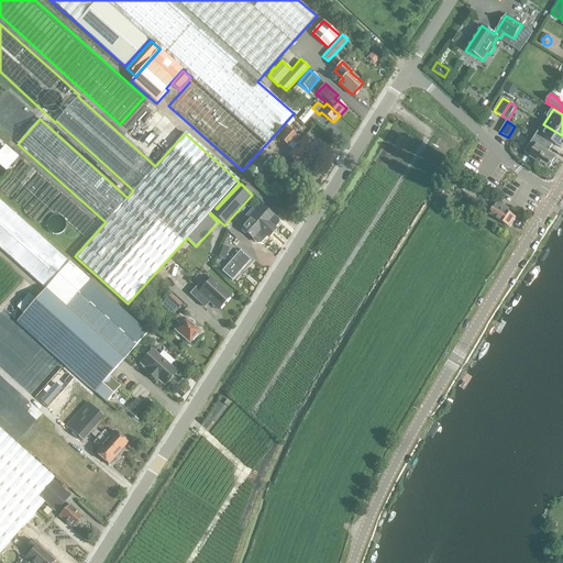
[(562,135),(543,124),(534,139),(549,148),(551,148),(553,144),(562,150),(562,147),(562,135)]
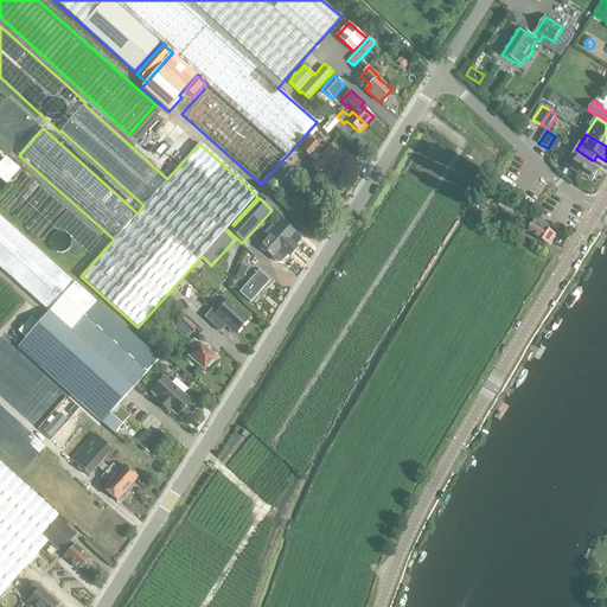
[(311,157),(320,146),(312,138),(302,148),(311,157)]
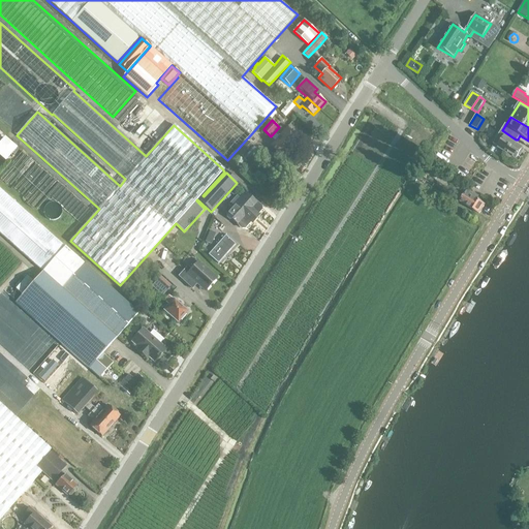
[(288,126),(280,136),(291,147),(301,137),(288,126)]
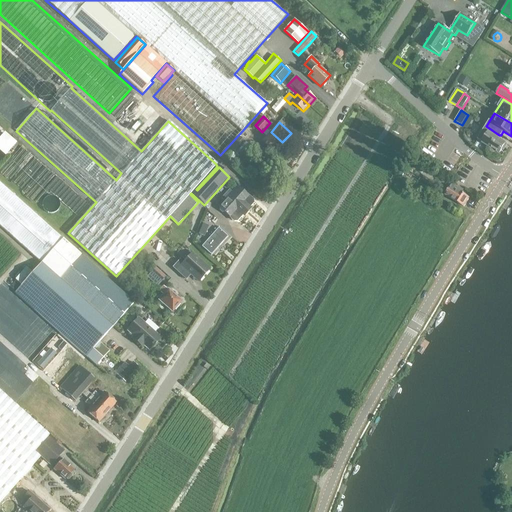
[(499,135),(486,126),(478,140),(490,147),(489,149),(489,151),(490,153),(492,154),(494,155),(496,155),(497,154),(499,153),(500,153),(502,149),(504,150),(507,145),(497,139),(499,135)]
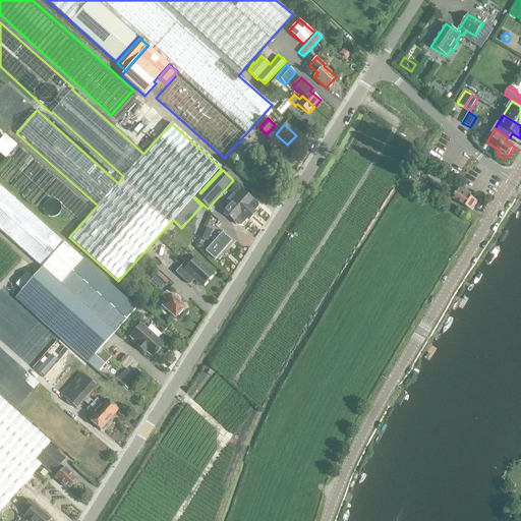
[(279,155),(287,145),(276,134),(267,143),(279,155)]
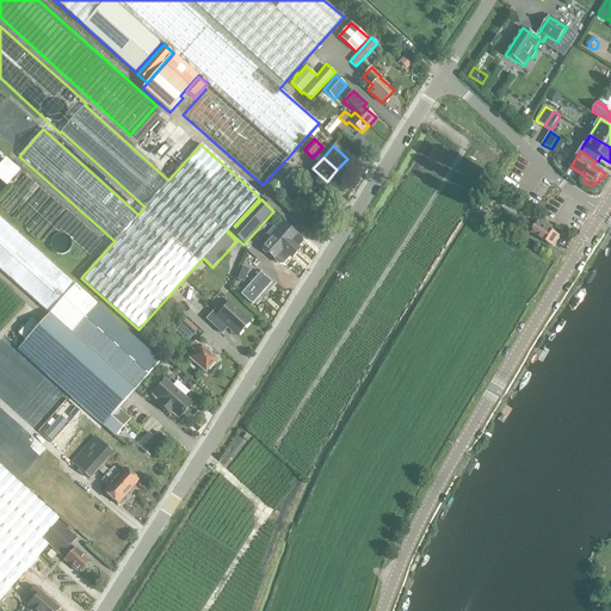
[(0,179),(6,185),(19,171),(5,159),(0,164),(0,179)]
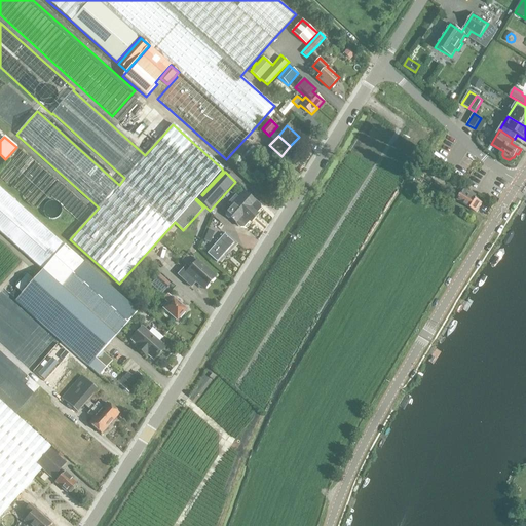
[(247,161),(257,150),(246,140),(226,161),(233,167),(237,162),(241,165),(246,160),(247,161)]
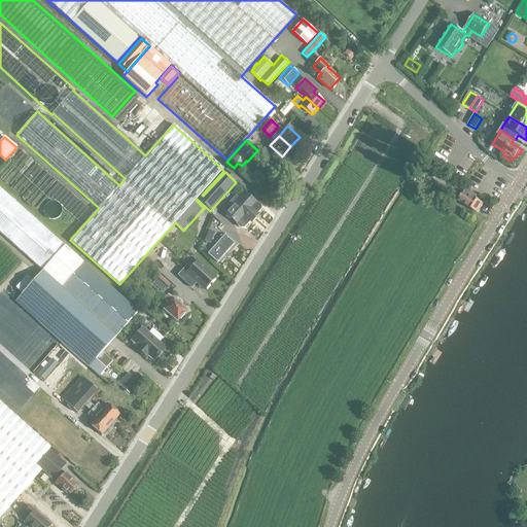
[(83,262),(65,246),(0,187),(0,233),(42,271),(33,281),(27,275),(15,288),(22,293),(14,302),(38,322),(89,366),(99,377),(112,361),(102,352),(138,312),(83,262)]
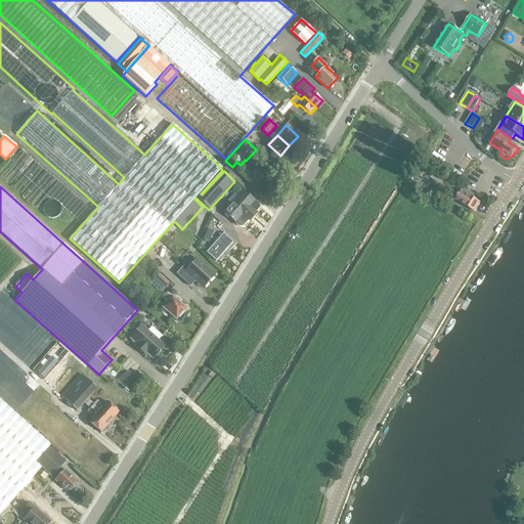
[(475,212),(480,203),(470,197),(472,192),(463,187),(455,200),(475,212)]
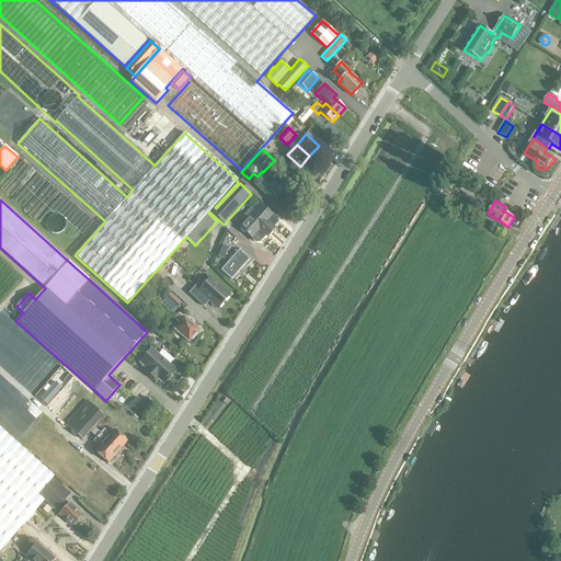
[(240,228),(252,239),(255,241),(259,241),(265,232),(263,231),(270,225),(271,227),(275,221),(275,218),(261,205),(255,212),(251,207),(242,217),(247,221),(240,228)]
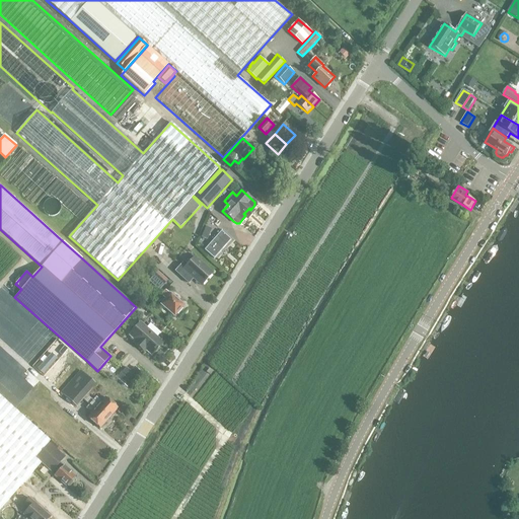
[(219,224),(203,242),(212,250),(228,232),(219,224)]
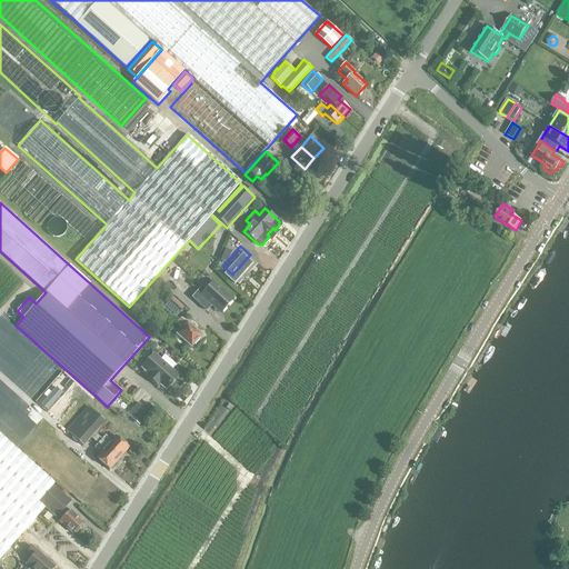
[(201,287),(192,298),(207,311),(207,310),(205,308),(208,305),(209,306),(211,305),(220,313),(232,300),(213,282),(206,290),(201,287)]
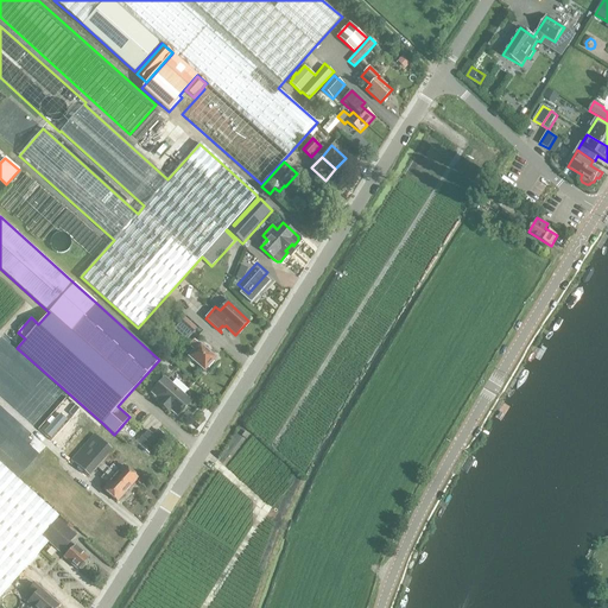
[(185,318),(179,324),(175,330),(187,341),(191,335),(197,329),(185,318)]
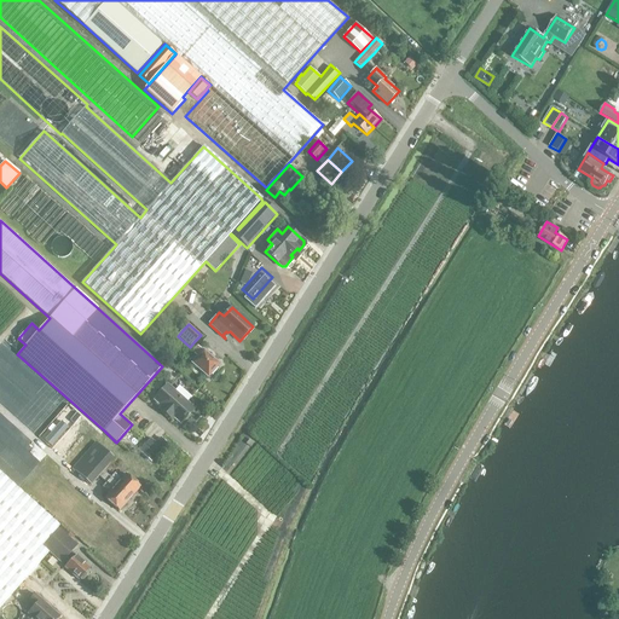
[(204,351),(198,346),(194,352),(200,357),(194,363),(209,377),(220,364),(204,351)]
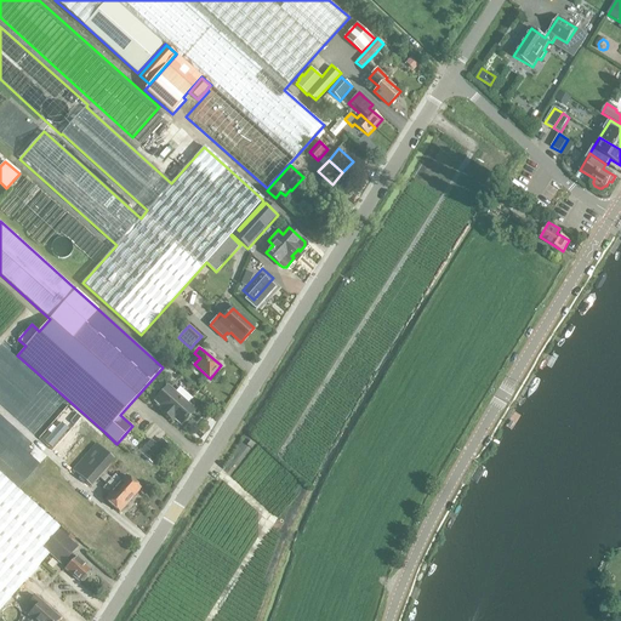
[(167,386),(154,400),(163,408),(160,410),(172,421),(175,419),(182,425),(194,410),(167,386)]
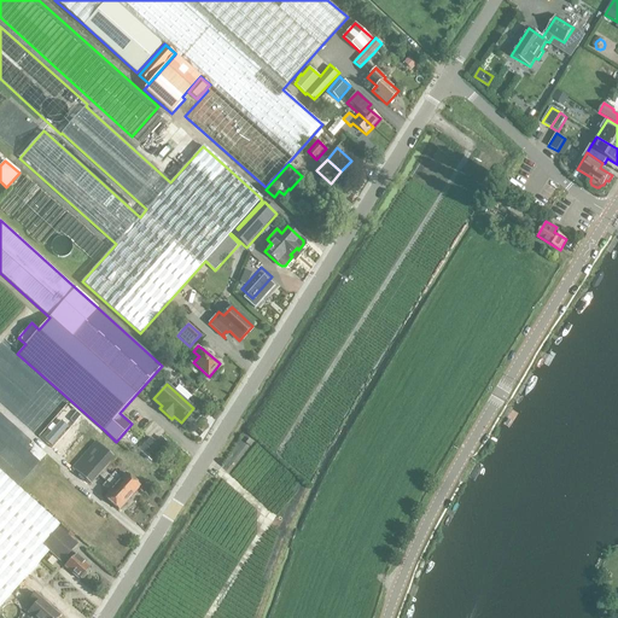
[(150,437),(139,449),(151,461),(167,443),(159,437),(155,442),(150,437)]
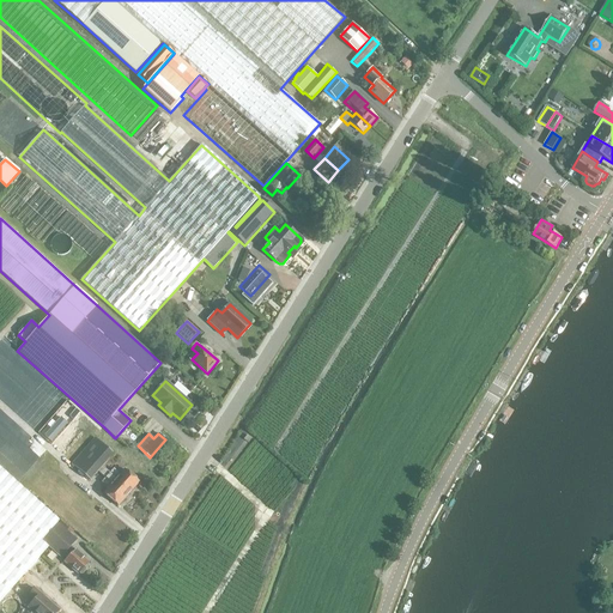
[(111,456),(93,441),(83,453),(129,495),(140,483),(126,469),(121,474),(114,468),(110,473),(103,466),(111,456)]
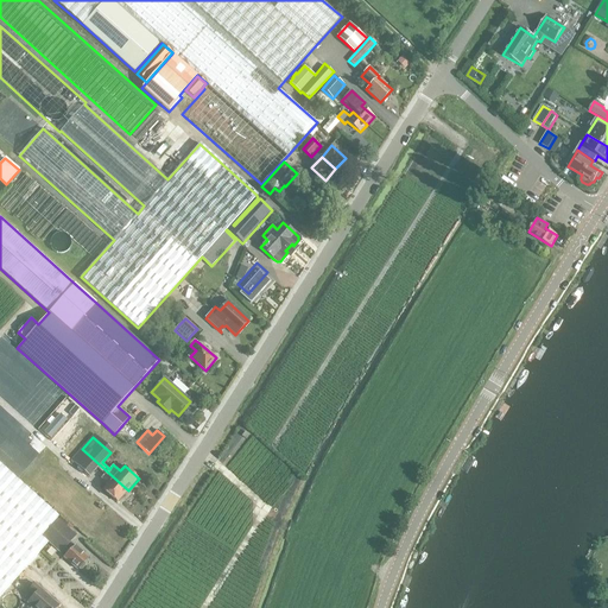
[(128,491),(82,449),(71,461),(90,476),(97,467),(105,474),(101,477),(108,485),(105,489),(118,501),(128,491)]
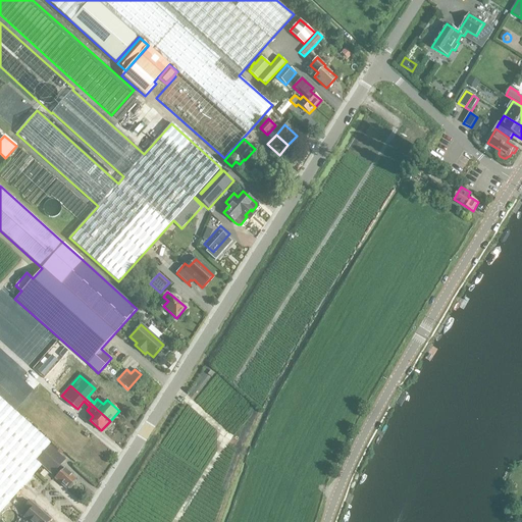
[(0,512),(41,466),(35,461),(50,444),(0,399),(0,512)]
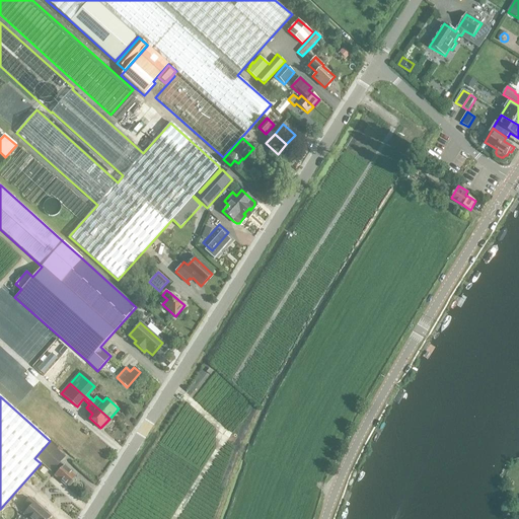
[(65,487),(75,475),(60,462),(66,456),(52,443),(38,459),(52,472),(56,467),(59,470),(54,475),(65,487)]
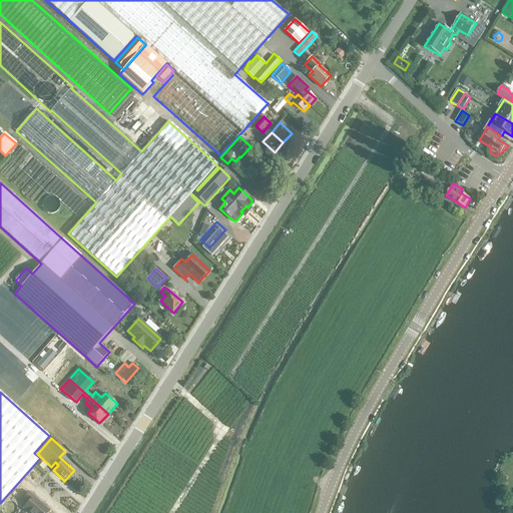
[(47,512),(49,511),(33,497),(29,493),(23,499),(28,503),(23,508),(28,512),(47,512)]
